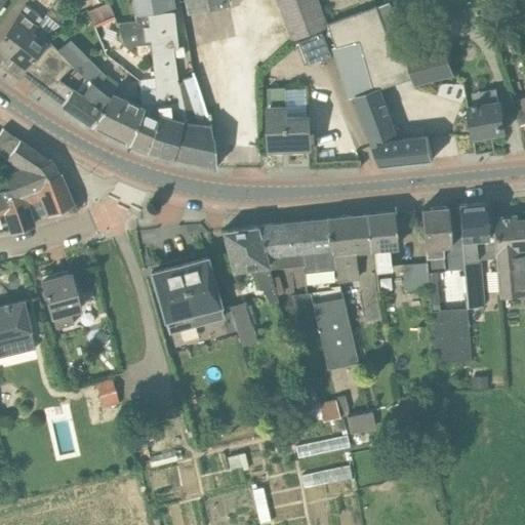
[(173,8),(171,0),(133,0),(136,14),(137,22),(117,25),(125,47),(150,45),(147,11),(173,8)]
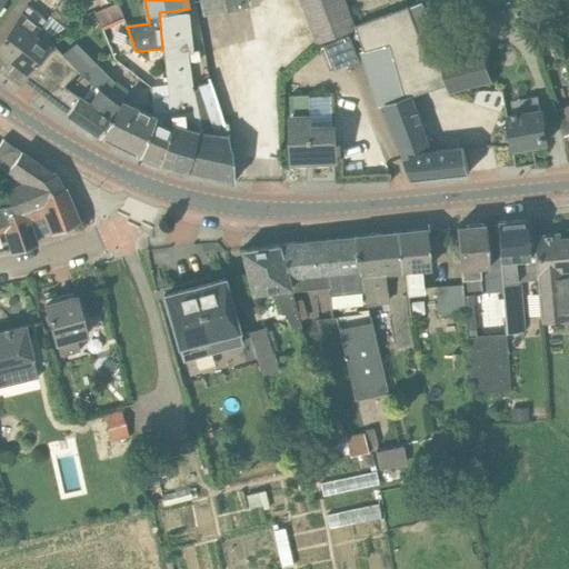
[(246,0),(200,0),(203,15),(248,5),(246,0)]
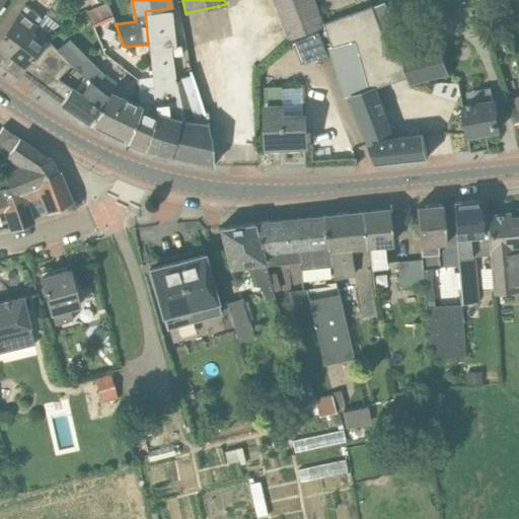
[(274,0),(290,40),(324,26),(313,0),(274,0)]
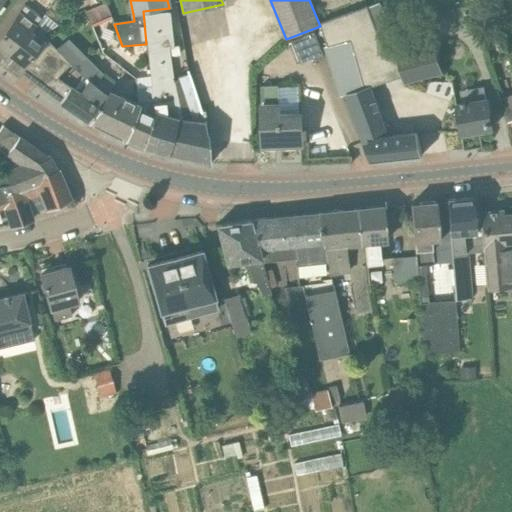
[(17,39),(23,43),(31,32),(36,26),(36,25),(37,24),(41,18),(24,5),(17,12),(0,34),(0,47),(7,53),(17,39)]
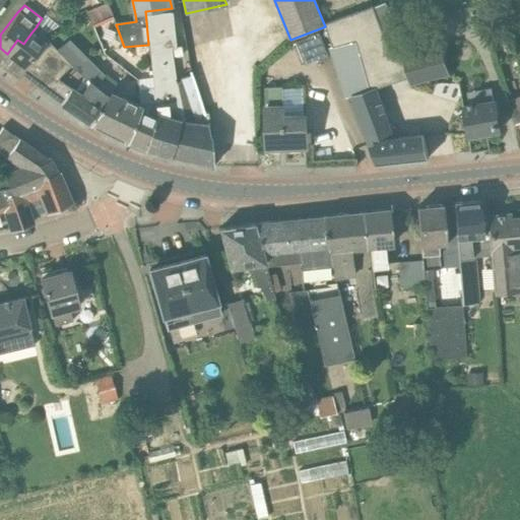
[(393,56),(375,5),(326,23),(335,47),(354,42),(370,91),(377,88),(407,78),(402,57),(401,54),(393,56)]
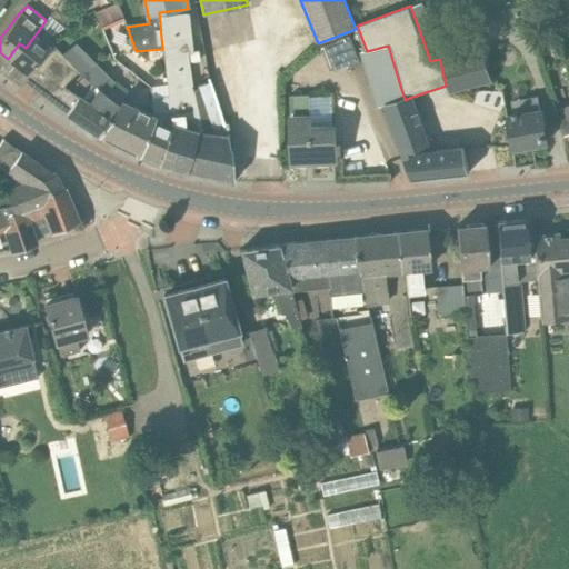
[(193,50),(188,9),(159,12),(162,49),(167,85),(171,125),(199,132),(193,89),(191,89),(189,62),(199,61),(198,51),(193,51),(193,50)]
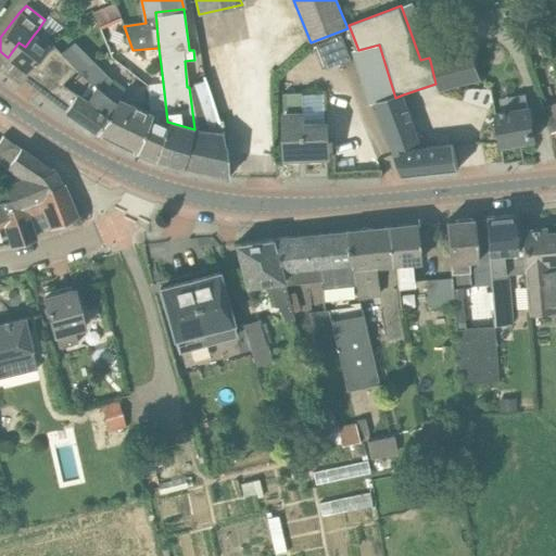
[(54,47),(49,39),(52,35),(40,26),(39,27),(39,28),(34,35),(25,47),(19,42),(8,58),(2,64),(22,79),(54,47)]
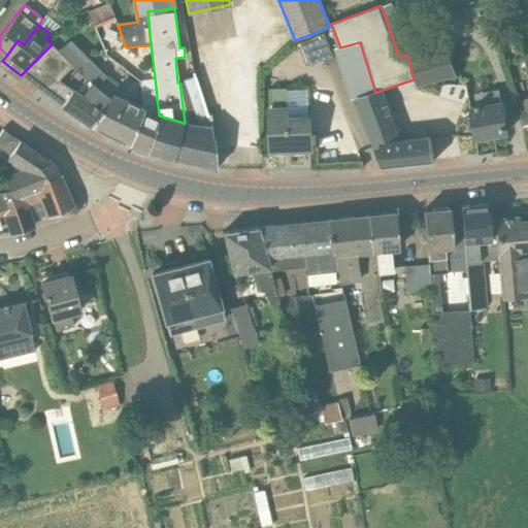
[(322,33),(299,42),(308,65),(331,56),(322,33)]
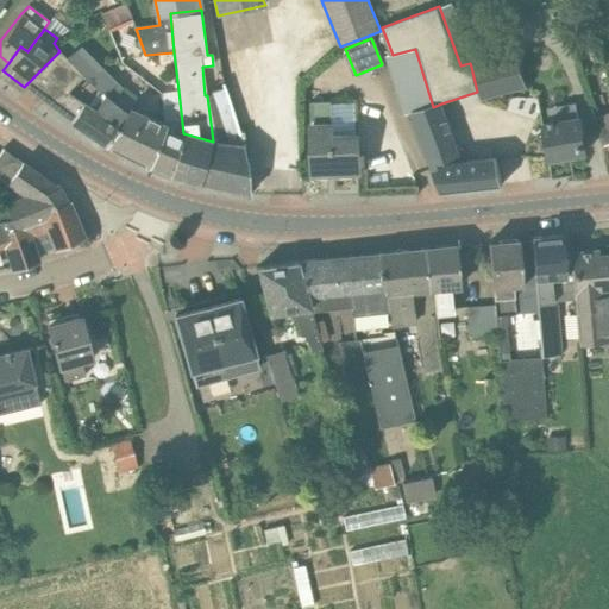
[(79,126),(105,145),(130,110),(137,98),(113,79),(89,55),(81,46),(67,58),(60,51),(24,87),(51,107),(79,126)]
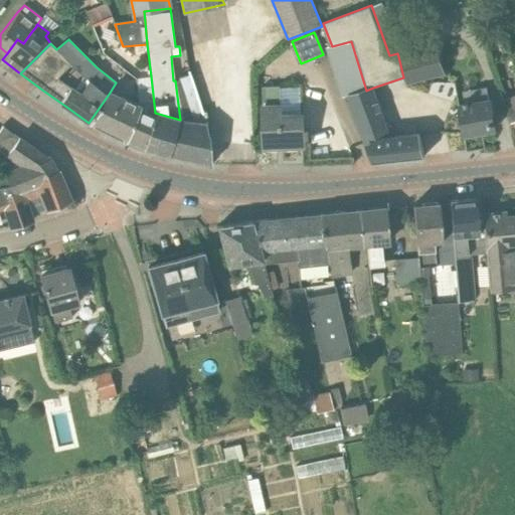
[(351,41),(332,46),(331,47),(330,46),(327,47),(343,98),(349,96),(366,91),(351,41)]
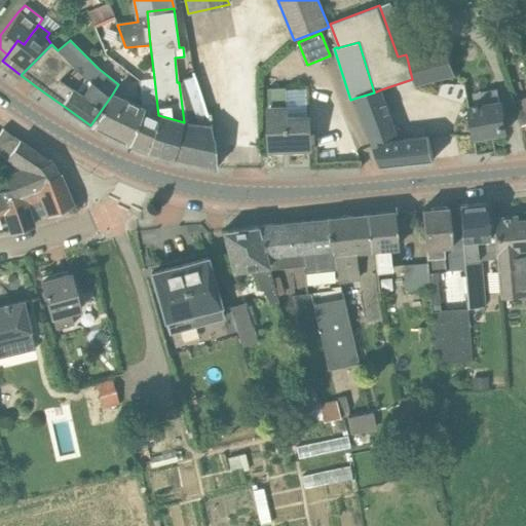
[(412,79),(413,82),(453,74),(446,47),(414,54),(407,58),(412,79)]
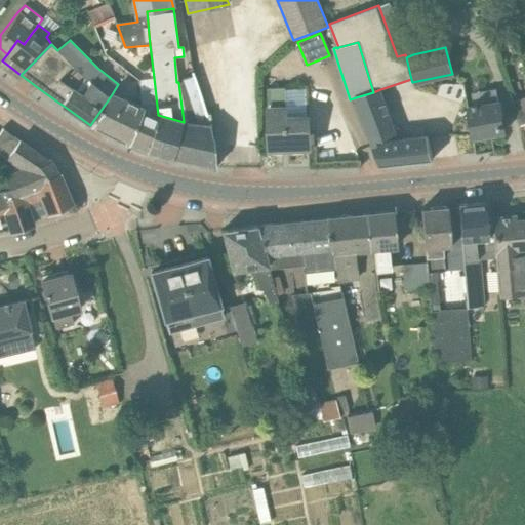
[(195,77),(178,82),(184,122),(209,126),(207,115),(195,77)]
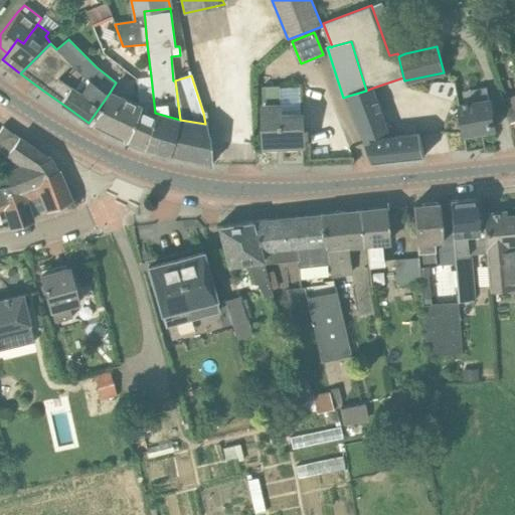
[(282,116),(280,86),(263,87),(265,147),(305,145),(304,115),(282,116)]
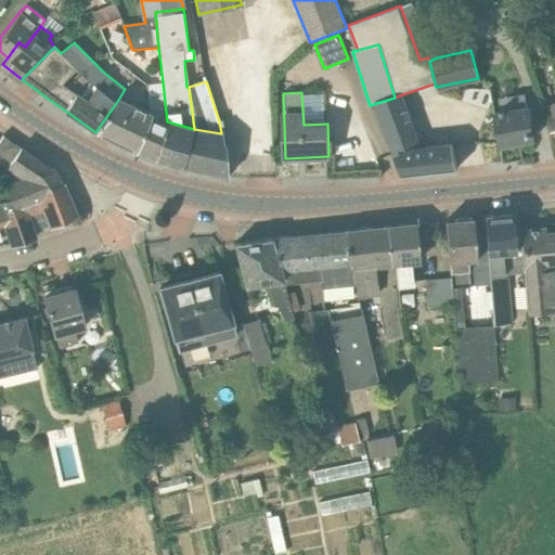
[(457,168),(453,144),(422,149),(402,94),(395,98),(376,103),(402,175),(457,168)]
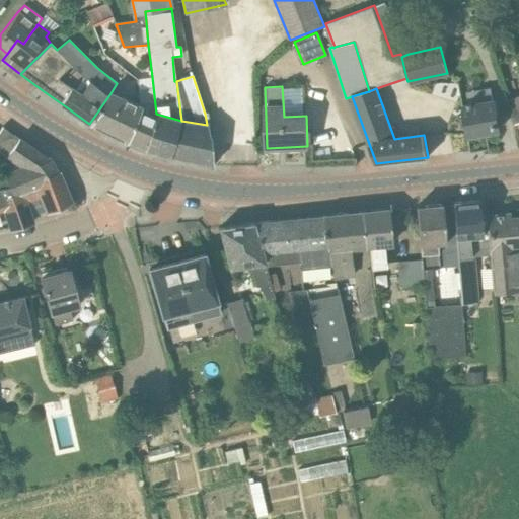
[(493,99),(491,89),(467,92),(468,103),(461,104),(467,136),(499,130),(496,116),(499,115),(496,99),(493,99)]
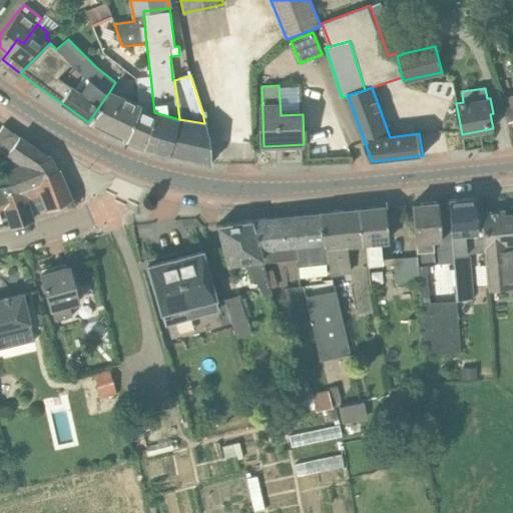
[(118,96),(109,92),(88,122),(123,139),(139,105),(122,98),(118,96)]
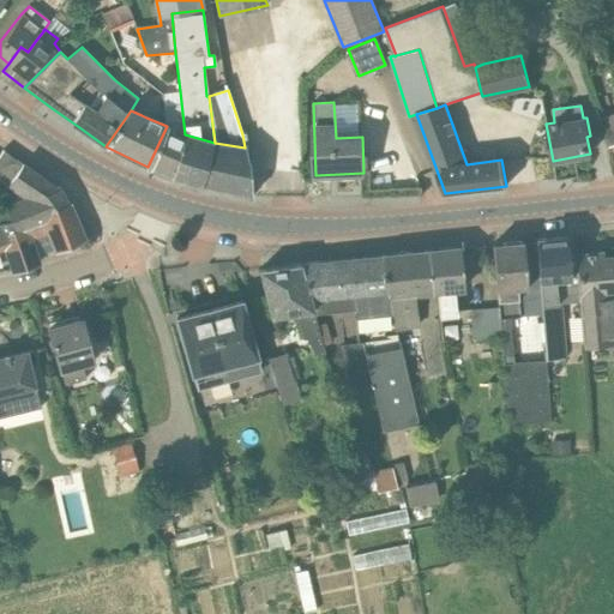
[(613,114),(600,120),(609,148),(613,145),(613,114)]
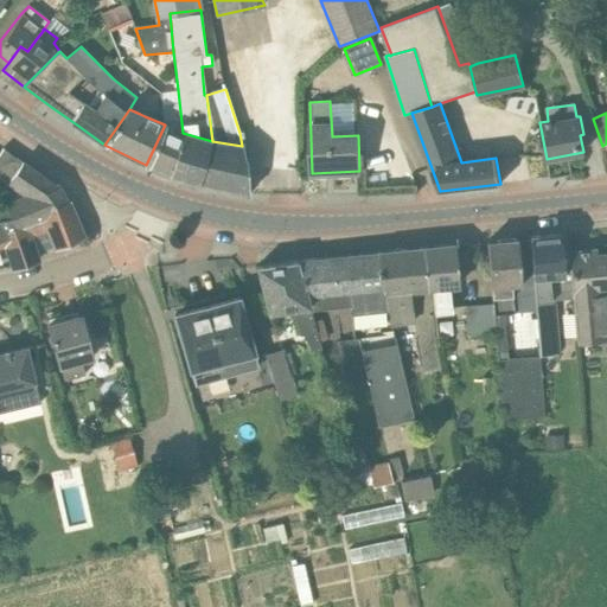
[(168,174),(183,133),(165,125),(146,165),(168,174)]
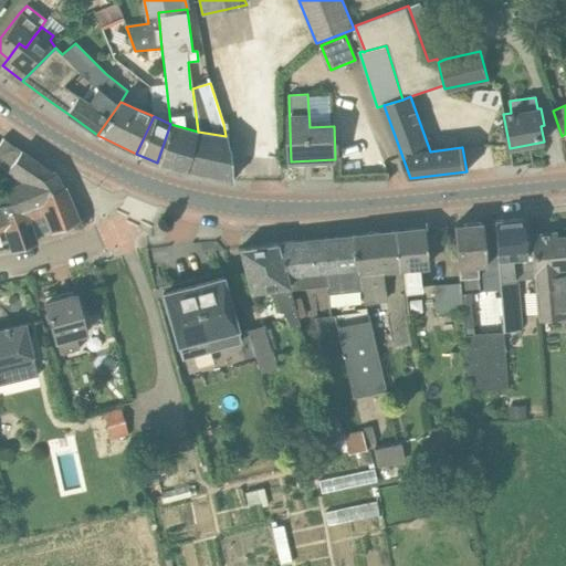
[(185,170),(186,171),(198,132),(170,124),(157,163),(157,164),(185,171),(185,170)]
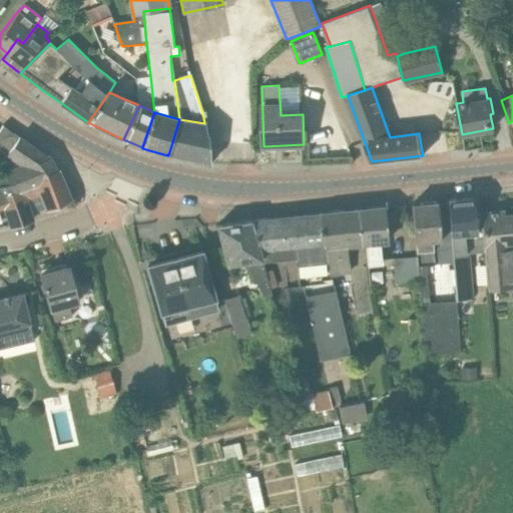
[(206,139),(204,123),(179,119),(168,155),(210,164),(206,139)]
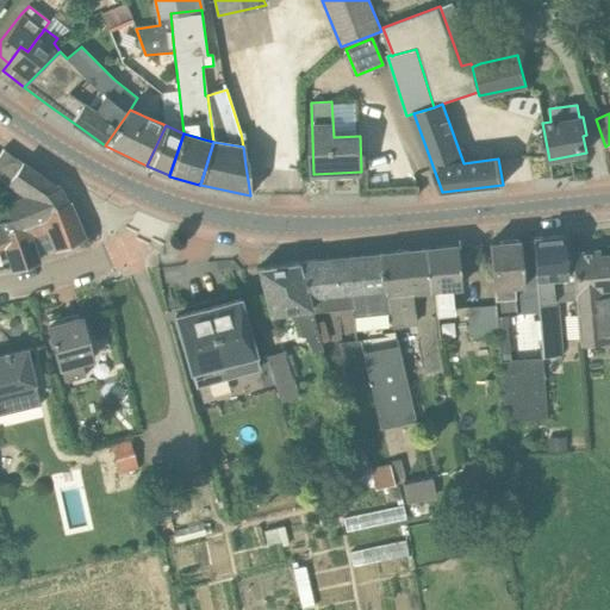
[(0,209),(1,209),(11,230),(48,215),(47,209),(66,200),(58,185),(56,186),(2,150),(0,153),(0,209)]
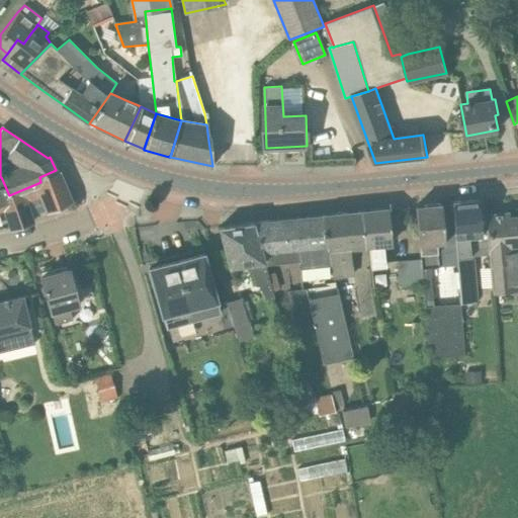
[(0,210),(4,209),(11,231),(32,223),(30,216),(50,211),(70,202),(58,174),(56,170),(39,177),(40,182),(9,195),(1,177),(0,177),(0,210)]
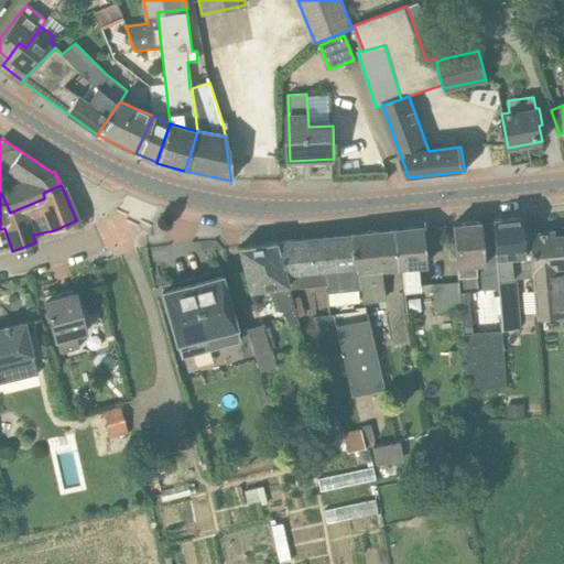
[(499,295),(501,332),(521,329),(516,279),(532,278),(529,236),(522,236),(521,218),(491,220),(498,289),(499,295)]
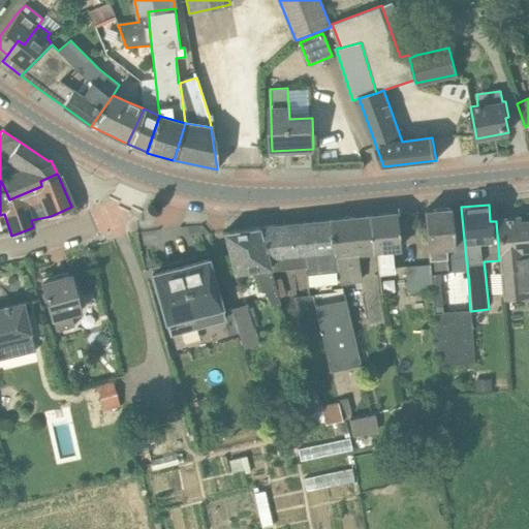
[(439,274),(467,271),(461,207),(425,211),(430,266),(432,289),(435,315),(439,368),(474,364),(470,311),(442,315),(439,274)]
